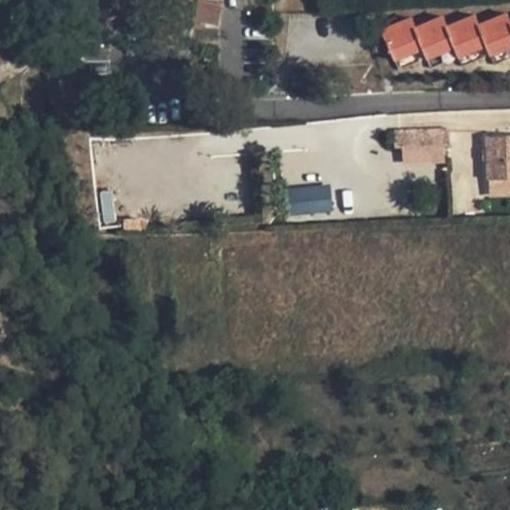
[(221,2),(203,0),(194,0),(192,19),(218,22),(221,2)]
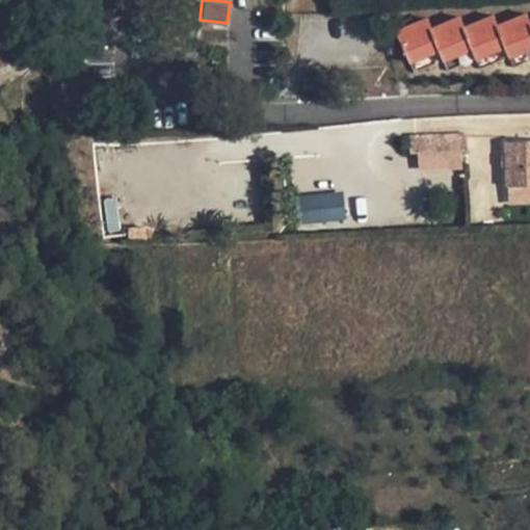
[(529,29),(528,25),(529,23),(529,22),(526,14),(497,25),(495,26),(504,48),(508,58),(529,49),(529,29)]
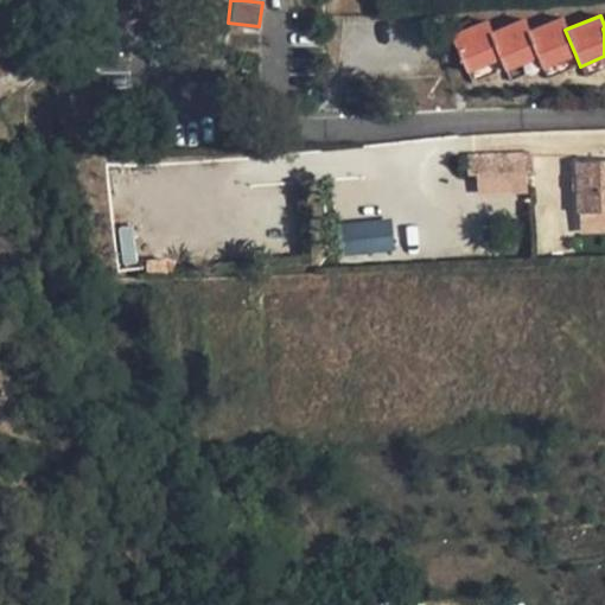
[(565,30),(567,29),(562,18),(529,31),(527,32),(537,57),(542,68),(575,55),(565,30)]
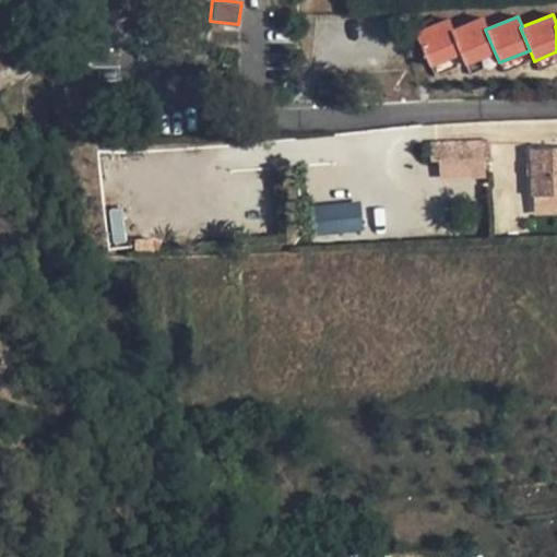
[(485,30),(487,28),(483,18),(453,30),(451,32),(461,54),(465,64),(495,52),(485,30)]
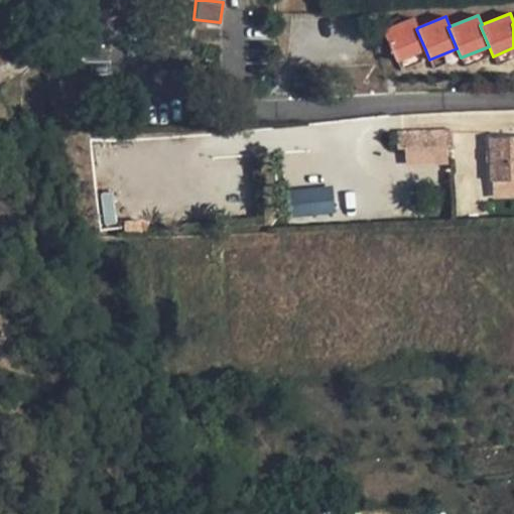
[(416,29),(418,27),(413,18),(384,29),(397,61),(425,49),(416,29)]
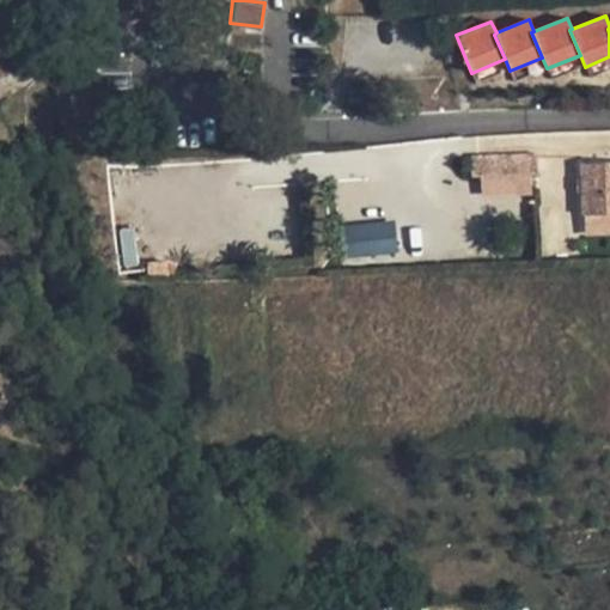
[(473,175),(476,174),(534,172),(532,153),(471,156),(473,175)]
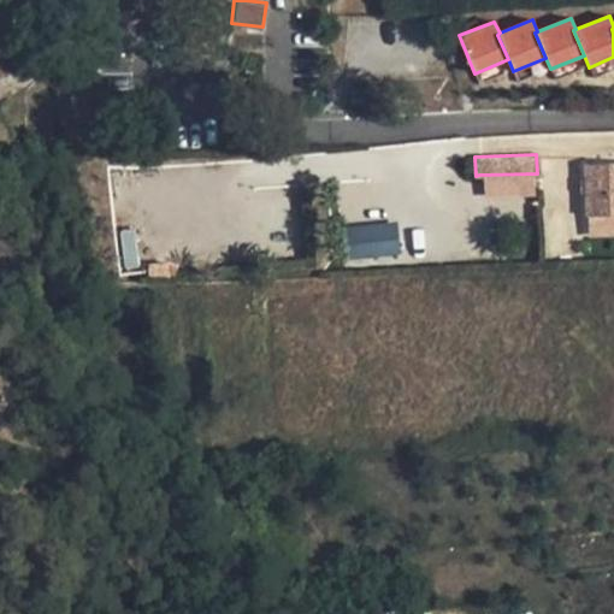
[(613,211),(613,165),(585,166),(586,212),(613,211)]
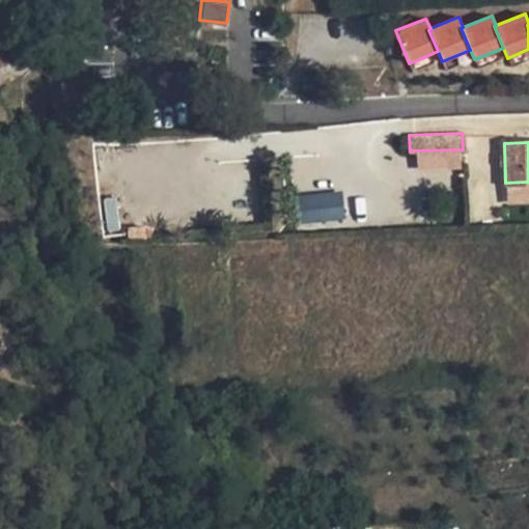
[(296,193),(299,222),(343,218),(340,189),(296,193)]
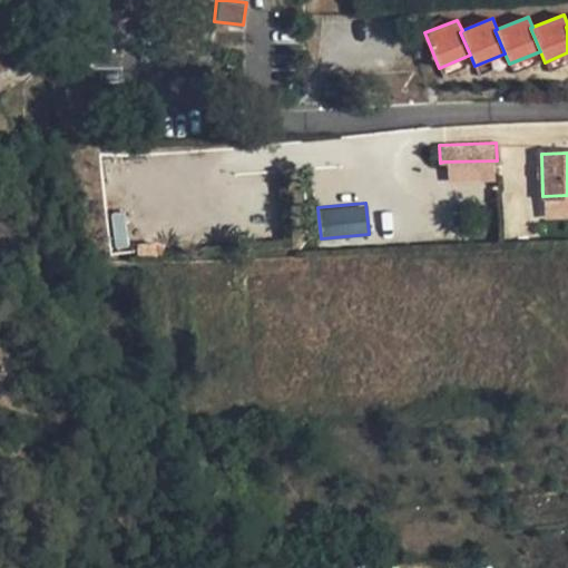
[(126,245),(123,209),(108,211),(111,246),(126,245)]
